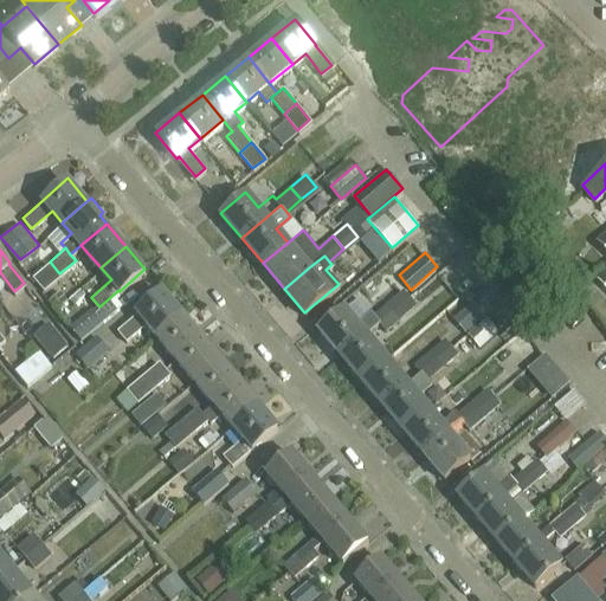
[(44,286),(59,273),(50,262),(33,275),(44,286)]
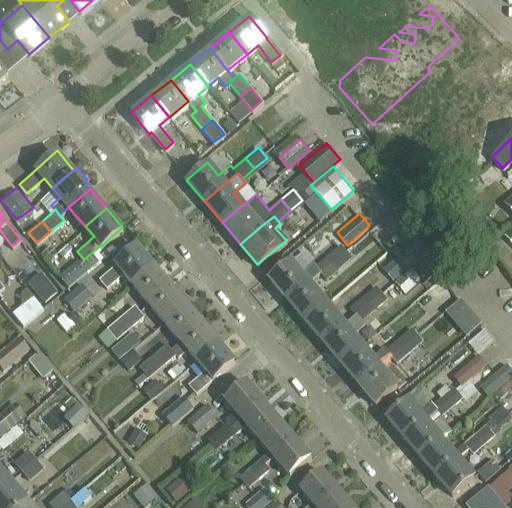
[(132,283),(153,264),(137,245),(116,263),(116,264),(99,278),(107,286),(123,273),(132,283)]
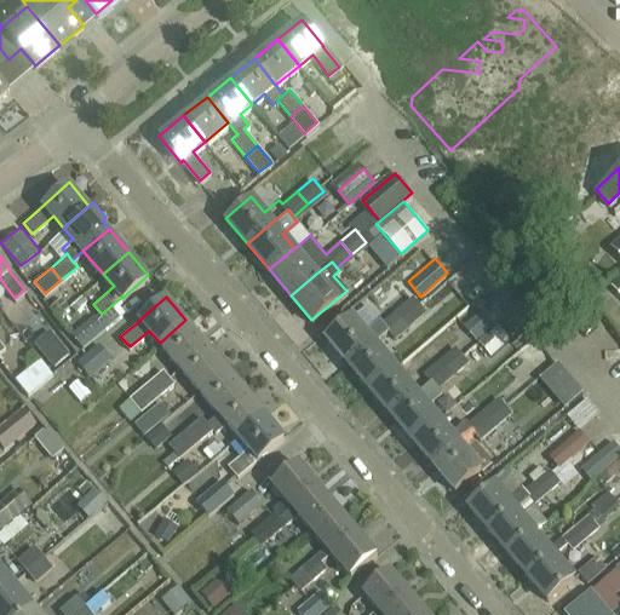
[(397,310),(408,322),(423,310),(412,297),(397,310)]
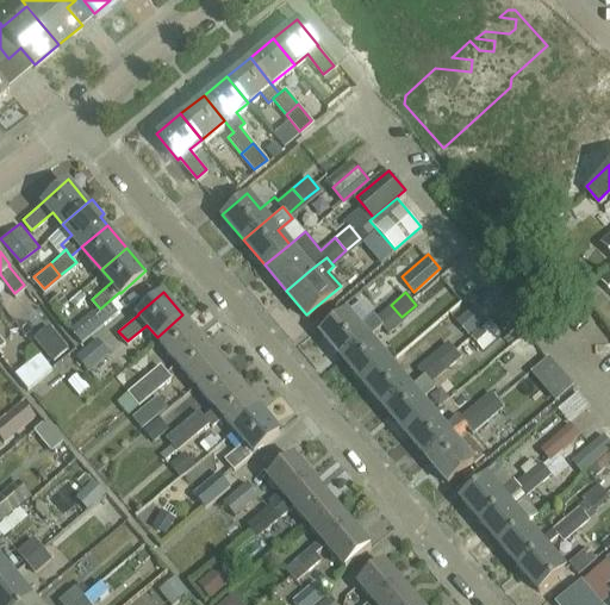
[(468,332),(487,316),(475,303),(456,318),(468,332)]
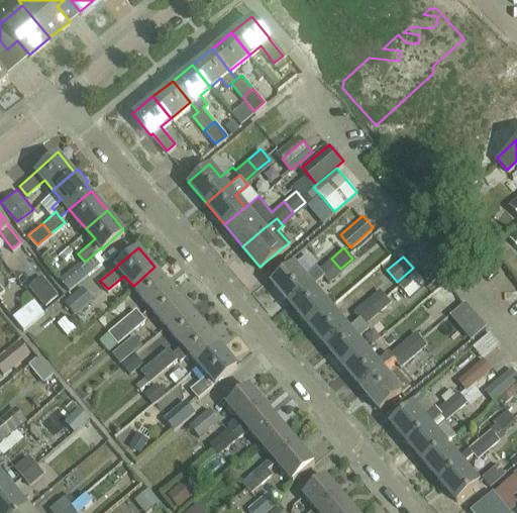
[(290,303),(310,285),(323,274),(328,280),(340,269),(331,259),(319,269),(315,265),(303,276),(292,264),(272,282),(290,303)]
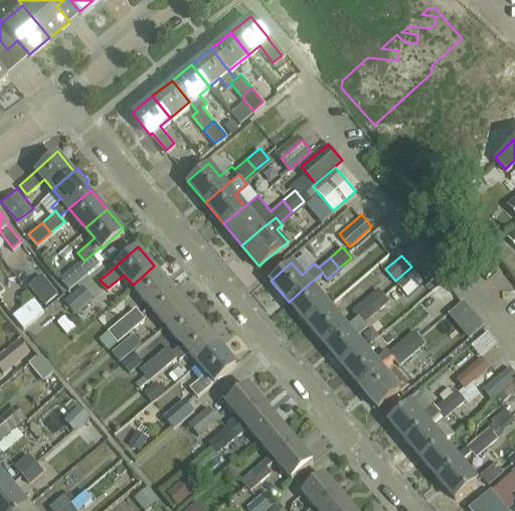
[(78,262),(60,278),(68,287),(87,271),(78,262)]
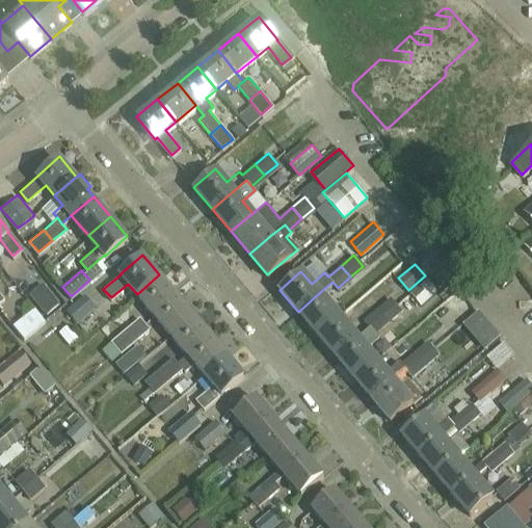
[(159,274),(137,294),(154,314),(176,294),(159,274)]
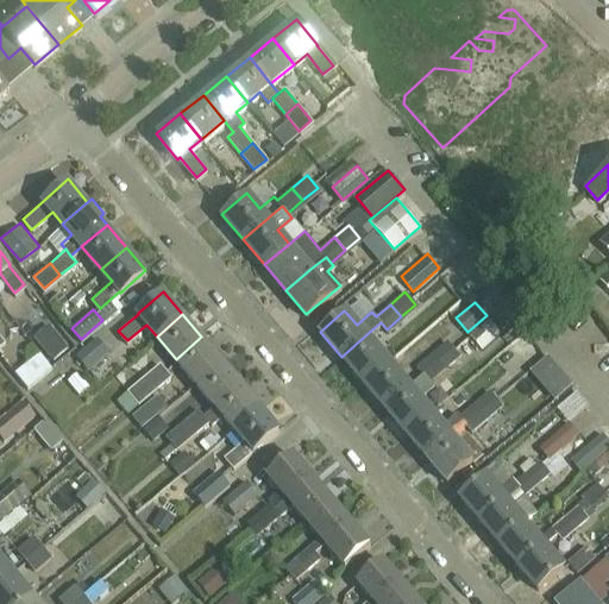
[(500,332),(487,318),(469,334),(481,348),(500,332)]
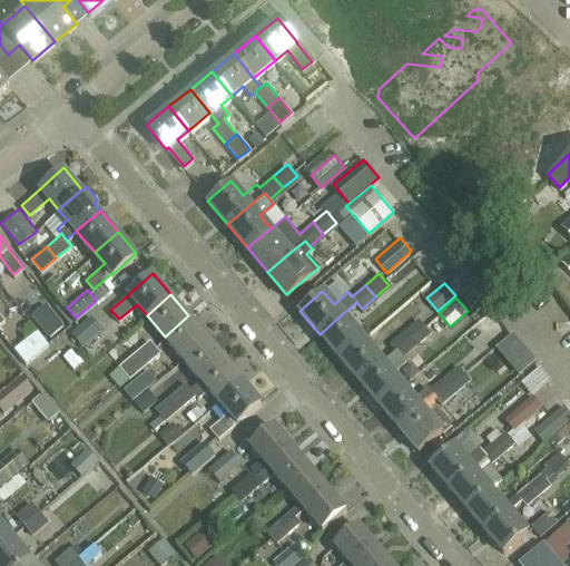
[(48,302),(37,312),(51,329),(62,319),(48,302)]
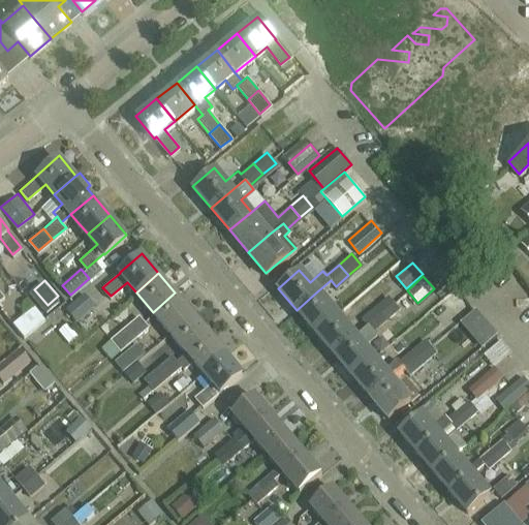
[(85,291),(74,300),(66,307),(75,318),(94,303),(85,291)]
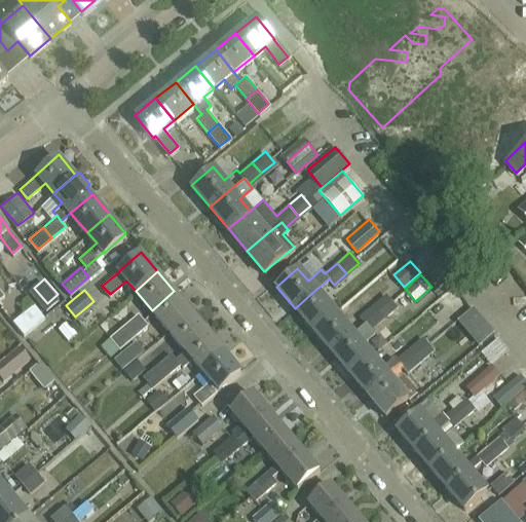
[(295,308),(312,330),(334,311),(315,290),(295,308)]
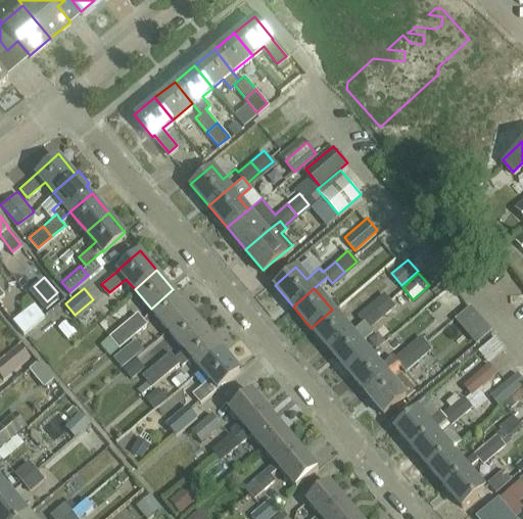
[(173,289),(151,309),(168,328),(190,309),(173,289)]
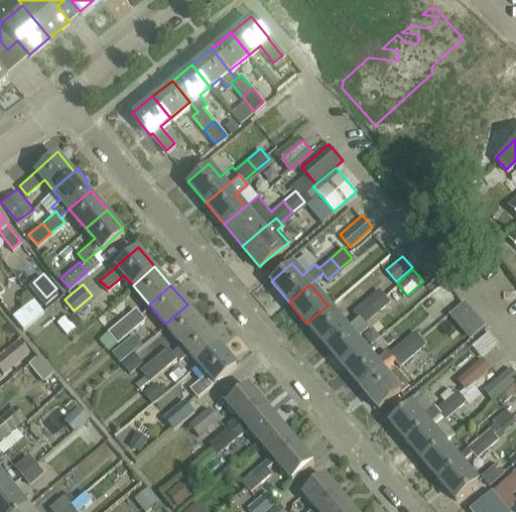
[(366,299),(375,310),(387,299),(378,289),(366,299)]
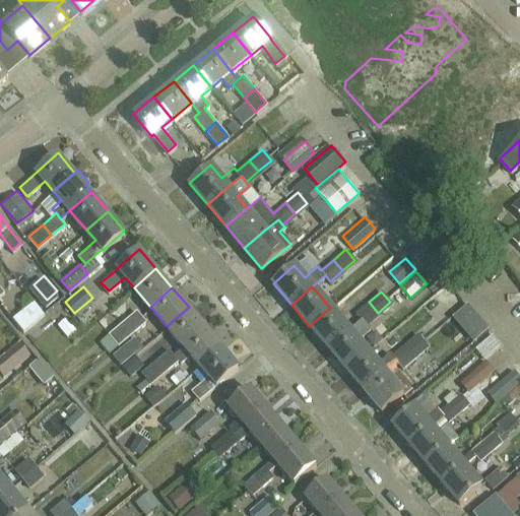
[(439,315),(459,305),(454,295),(433,305),(439,315)]
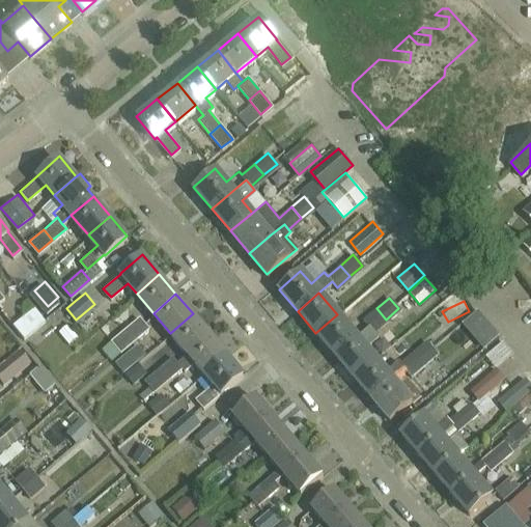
[(364,320),(368,325),(373,330),(386,320),(376,308),(364,320)]
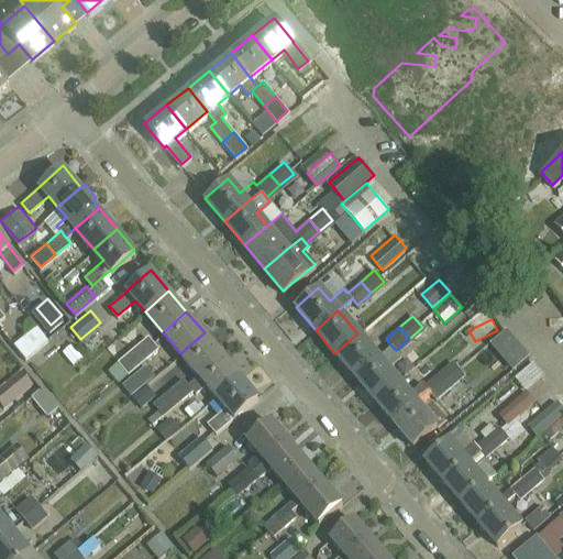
[(198,374),(222,353),(205,332),(180,353),(198,374)]
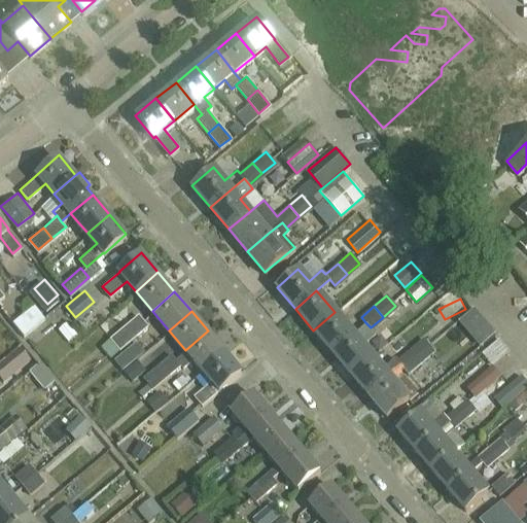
[(313,330),(331,351),(353,334),(335,312),(313,330)]
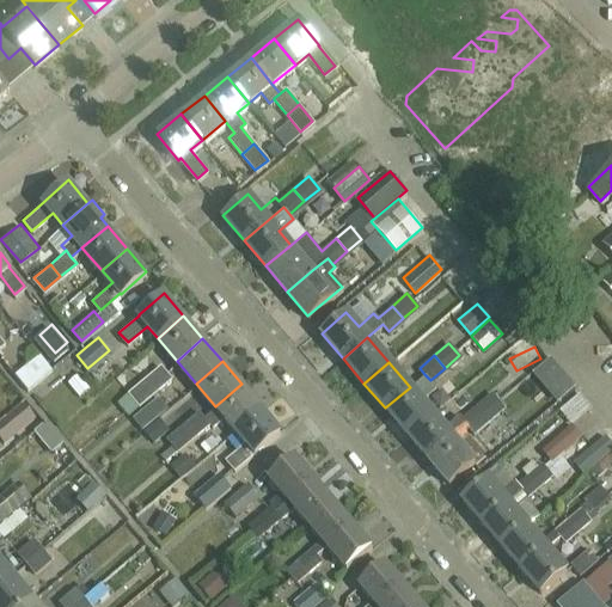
[(160,363),(145,378),(155,390),(171,376),(160,363)]
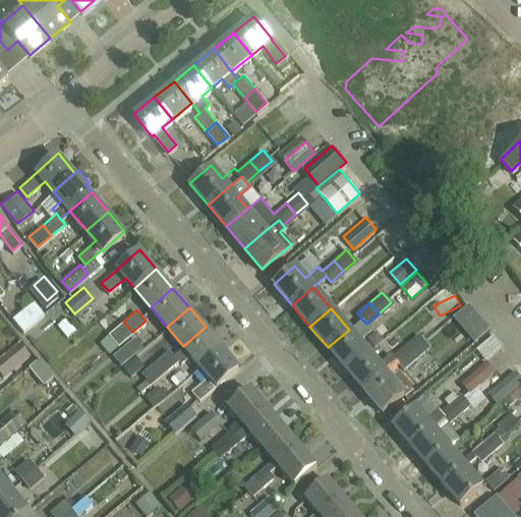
[(59,324),(72,335),(80,326),(67,314),(59,324)]
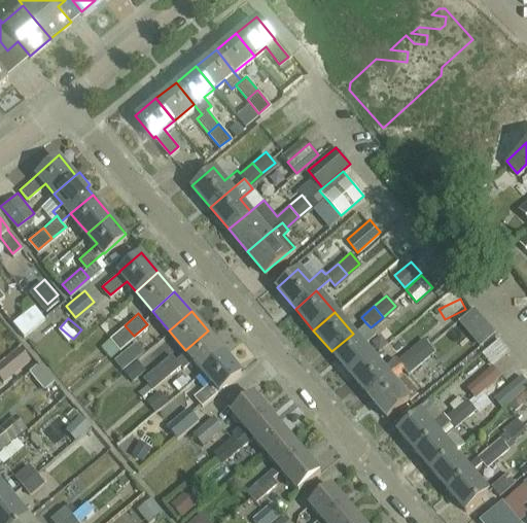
[(331,351),(349,373),(371,354),(361,343),(375,332),(371,327),(365,322),(353,334),(331,351)]
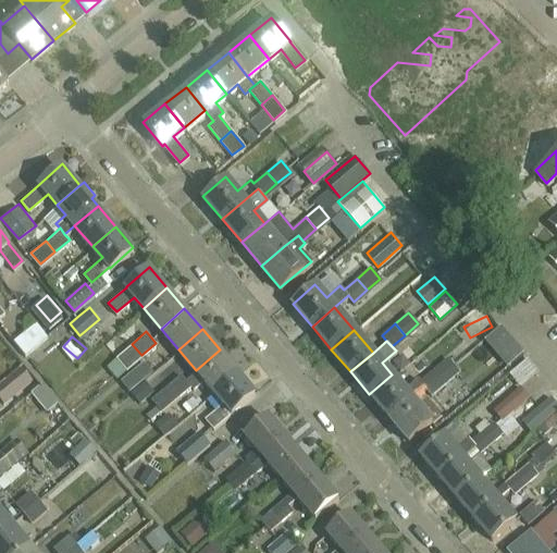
[(126,367),(141,355),(132,344),(118,356),(126,367)]
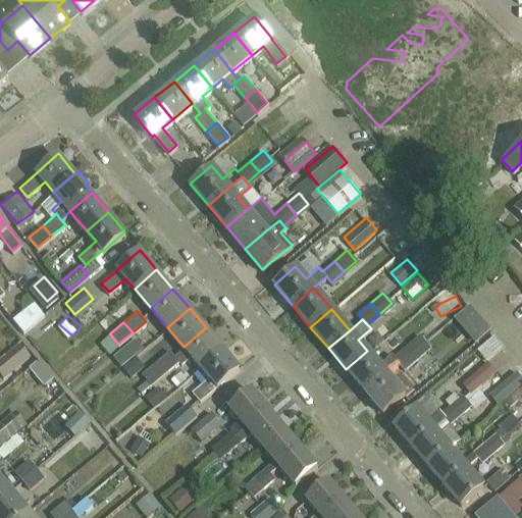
[(201,366),(222,347),(206,327),(184,347),(174,354),(170,349),(156,360),(165,371),(179,359),(181,362),(191,354),(201,366)]
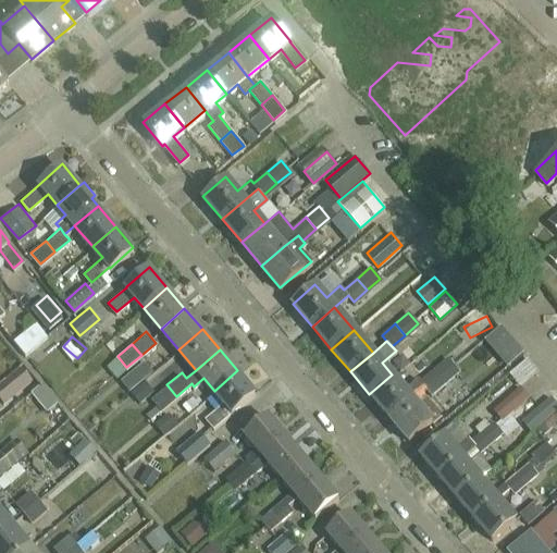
[(512,369),(524,383),(542,369),(531,355),(512,369)]
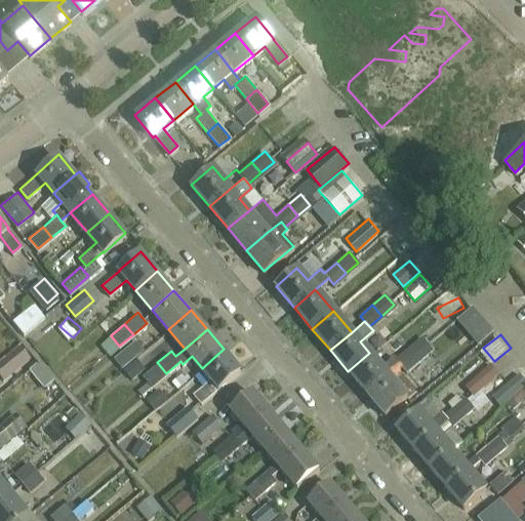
[(417,358),(431,348),(421,336),(408,347),(417,358)]
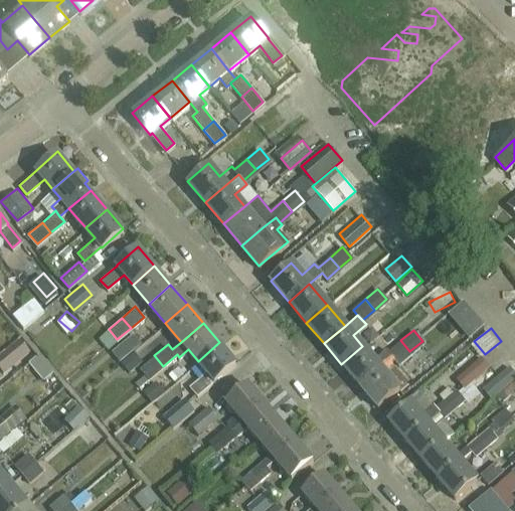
[(20,340),(4,352),(12,362),(28,350),(20,340)]
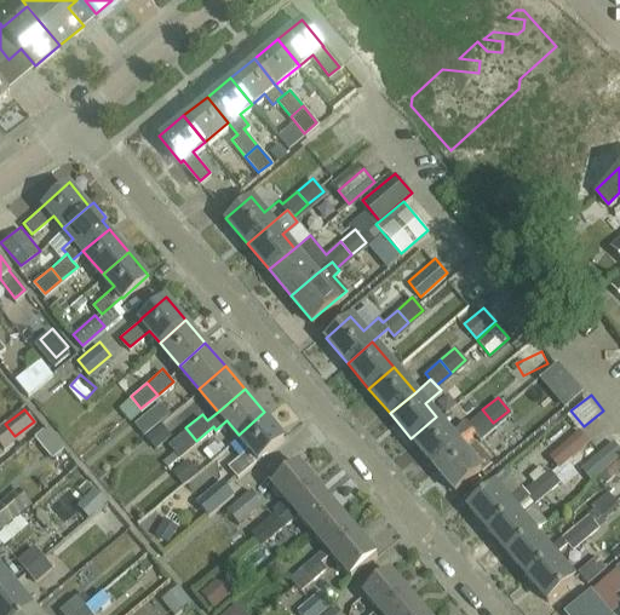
[(432,464),(458,442),(472,429),(478,436),(493,423),(482,409),(468,423),(465,419),(449,432),(436,417),(411,438),(432,464)]
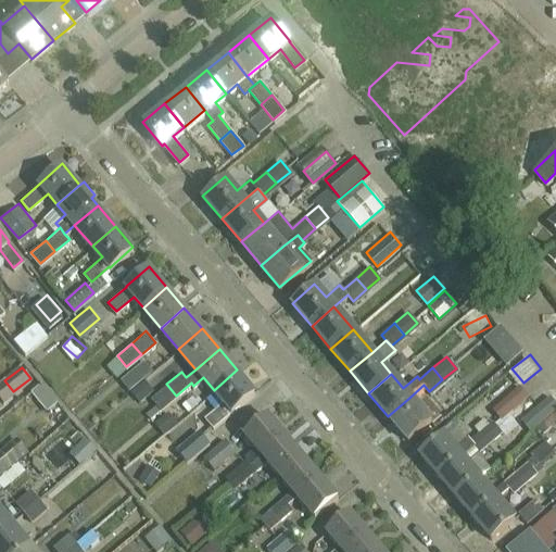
[(237,369),(214,390),(223,400),(204,415),(212,424),(230,409),(231,411),(255,390),(237,369)]
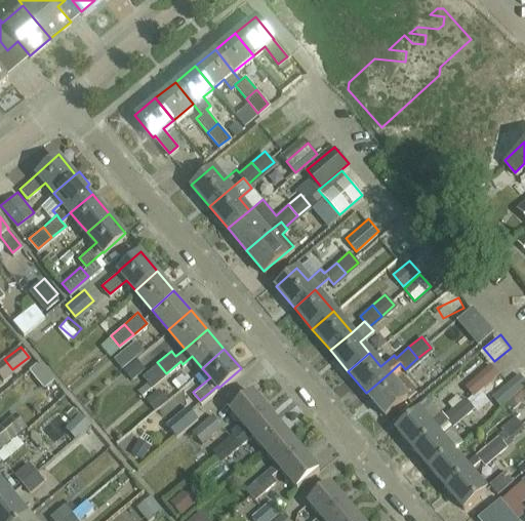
[(474,394),(499,371),(491,361),(466,384),(474,394)]
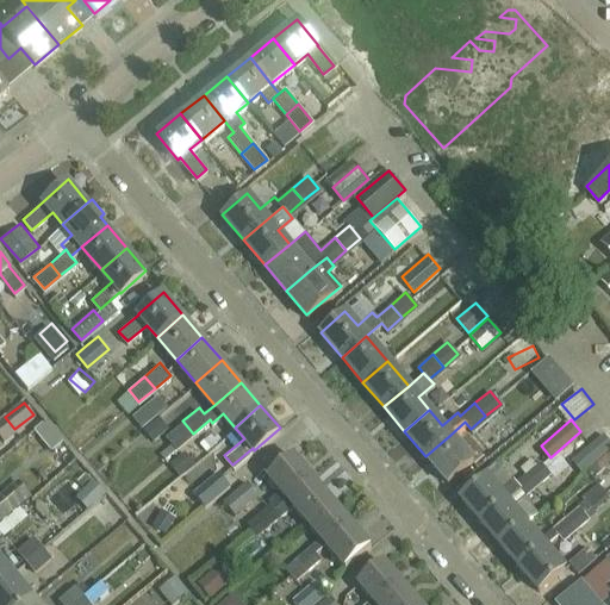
[(167,435),(178,447),(193,434),(182,420),(167,435)]
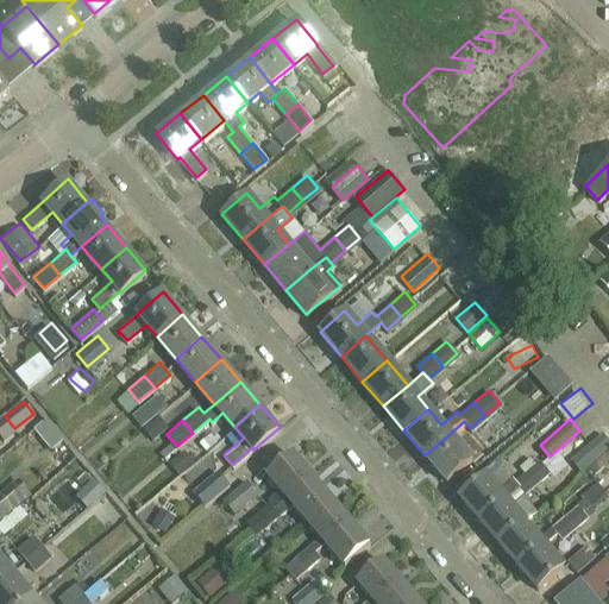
[(464,421),(450,434),(425,455),(446,480),(471,459),(458,444),(472,431),(470,428),(464,421)]
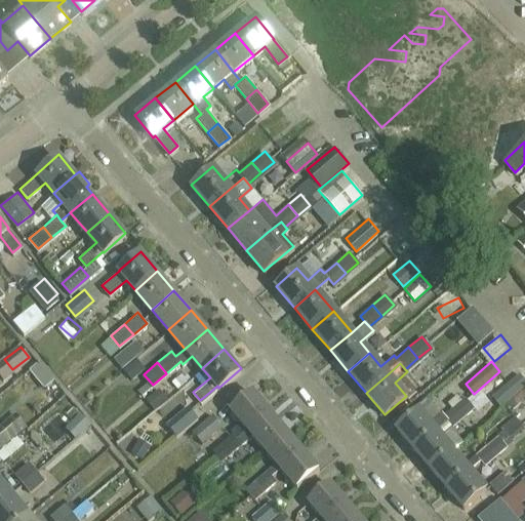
[(524,378),(519,371),(492,395),(501,406),(524,386),(524,378)]
